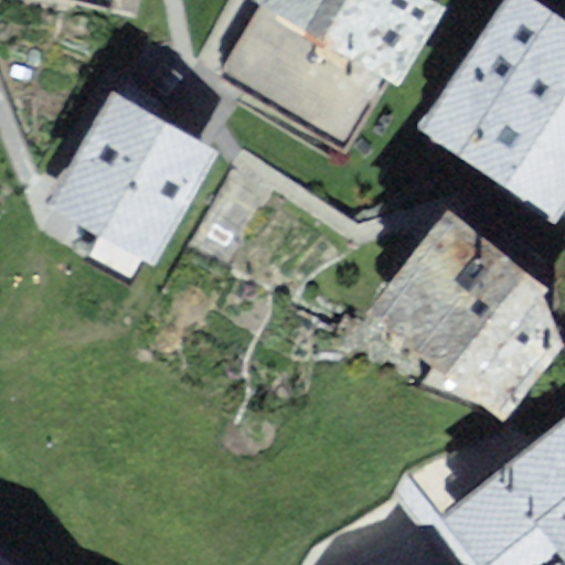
[(265,0),(230,59),(337,124),(412,0),(265,0)]
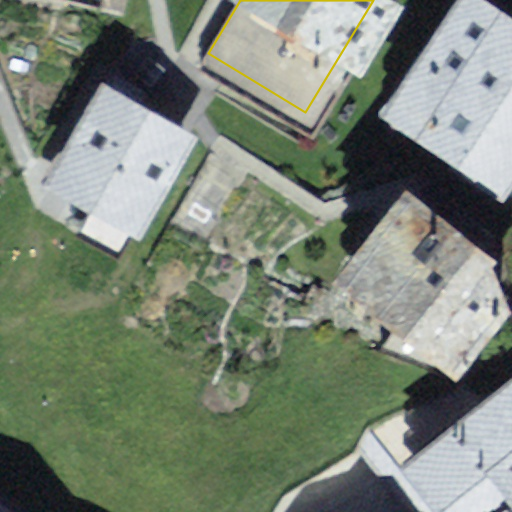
[(511,21),(481,0),(456,0),(380,115),(498,193),(511,174),(511,21)]
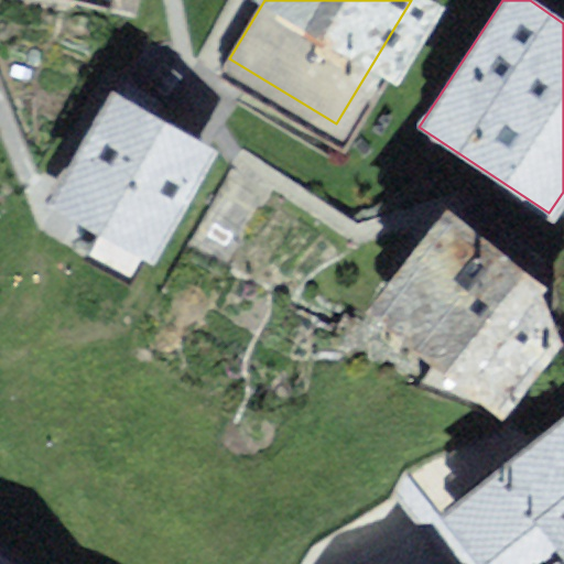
[(97,82),(31,197),(138,258),(204,142),(97,82)]
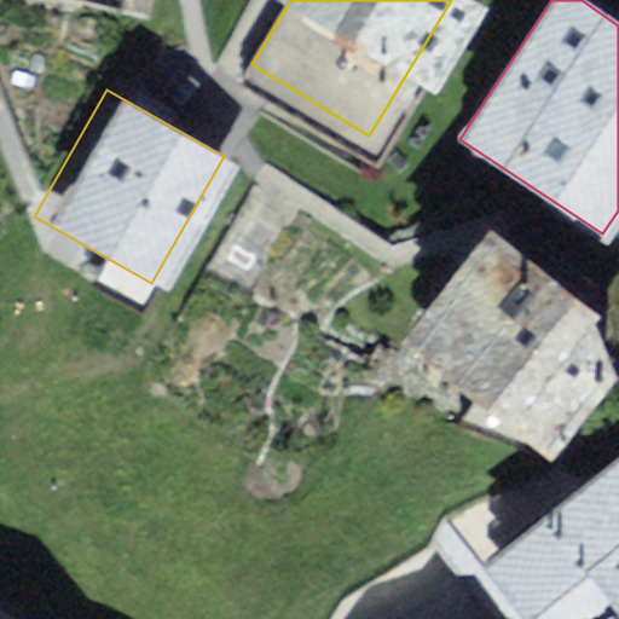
[(595,306),(491,231),(393,352),(474,401),(464,418),(543,450),(555,461),(618,380),(595,306)]
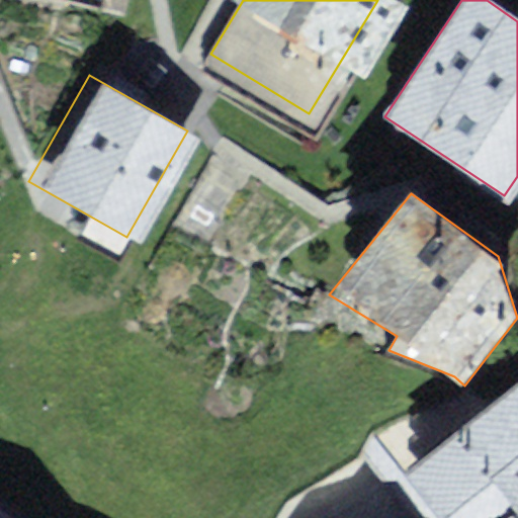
[(517,517),(517,383),(415,468),(456,517),(517,517)]
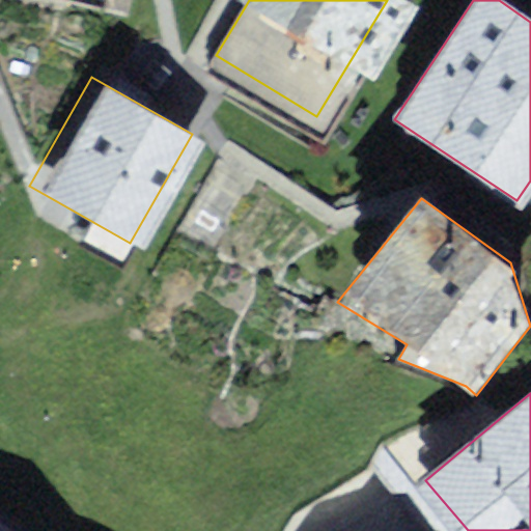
All buildings are outlined.
